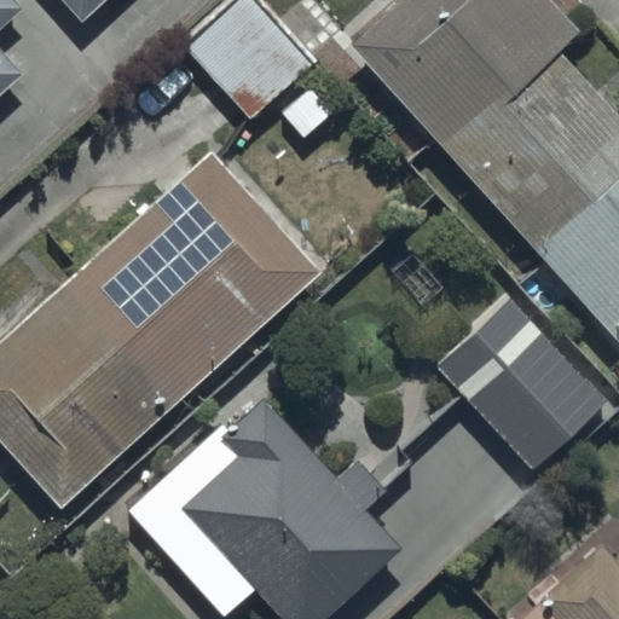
[(0,0),(0,98),(21,80),(0,56),(0,30),(24,9),(16,0),(0,0)]
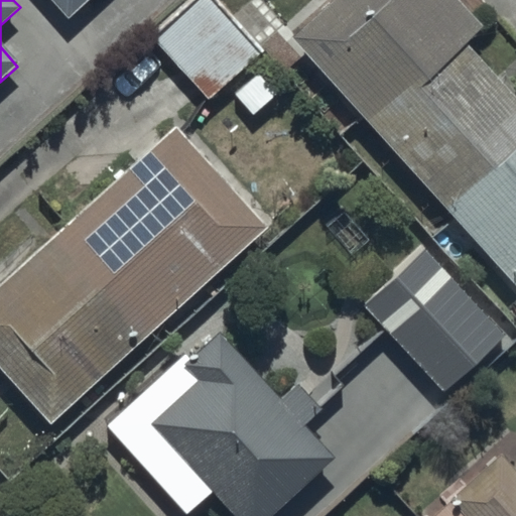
[(48,0),(67,20),(89,0),(48,0)]
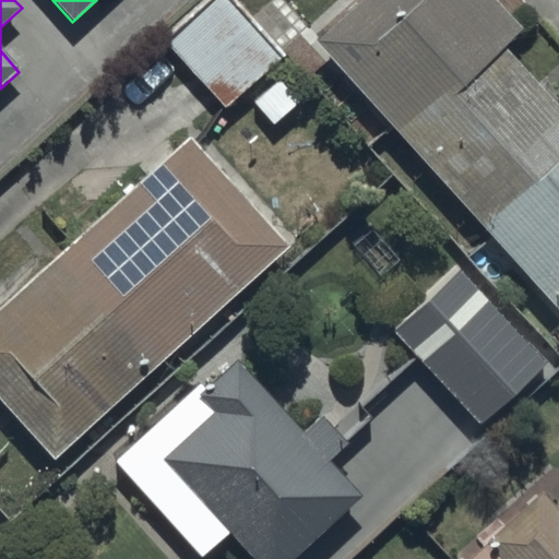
[(280,56),(226,0),(211,0),(166,43),(225,106),(280,56)]
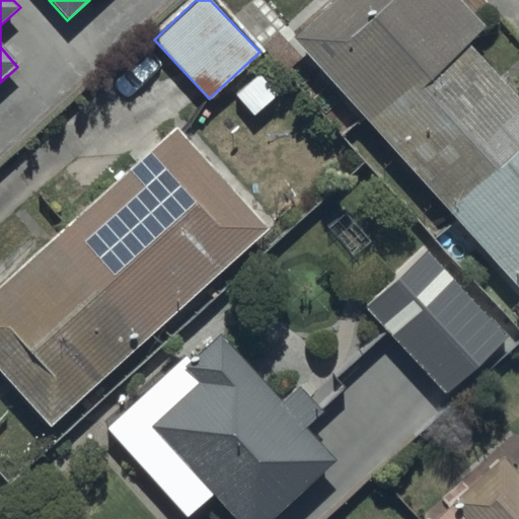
[(460,0),(339,0),(294,41),(518,290),(518,101),(468,46),(487,29),(460,0)]
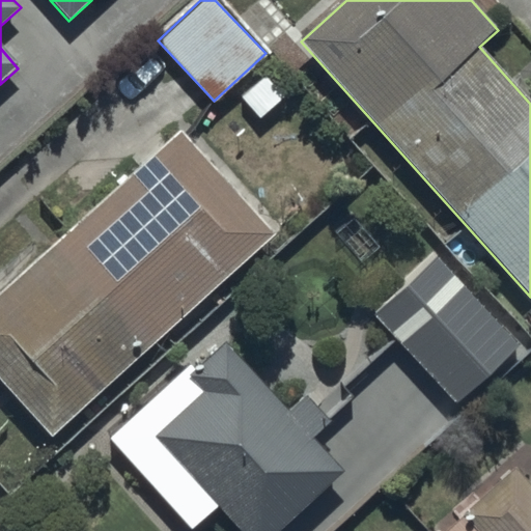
[(274,235),(179,131),(0,291),(0,380),(51,437),(274,235)]
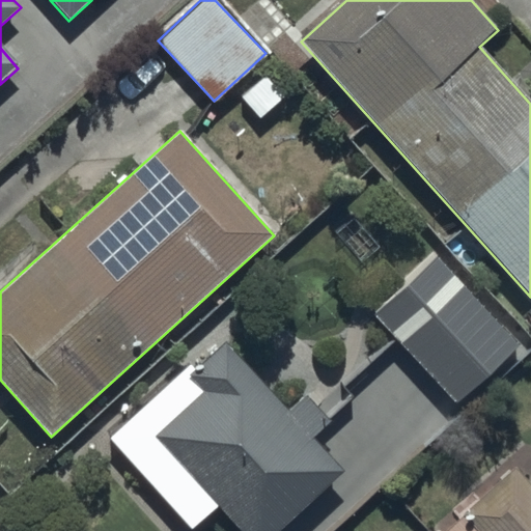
[(519,343),(431,251),(366,313),(453,404),(519,343)]
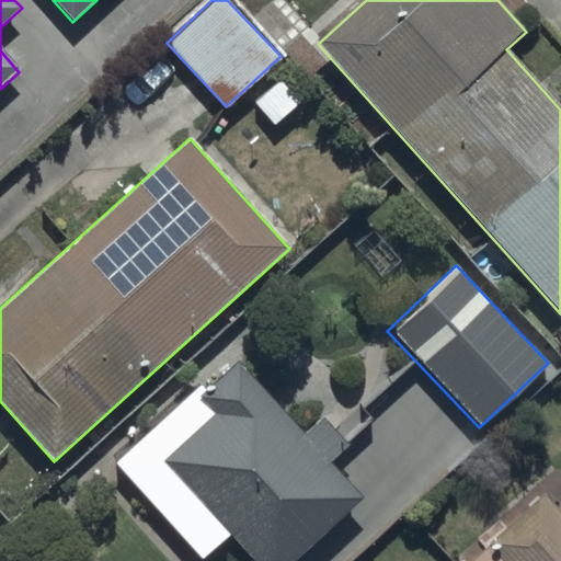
[(233,358),(116,466),(202,560),(227,537),(249,560),(299,560),(364,502),(233,358)]
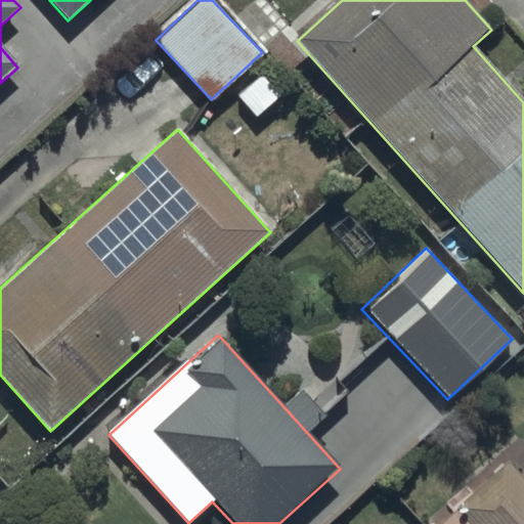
[(523,523),(523,480),(510,465),(442,523),(523,523)]
